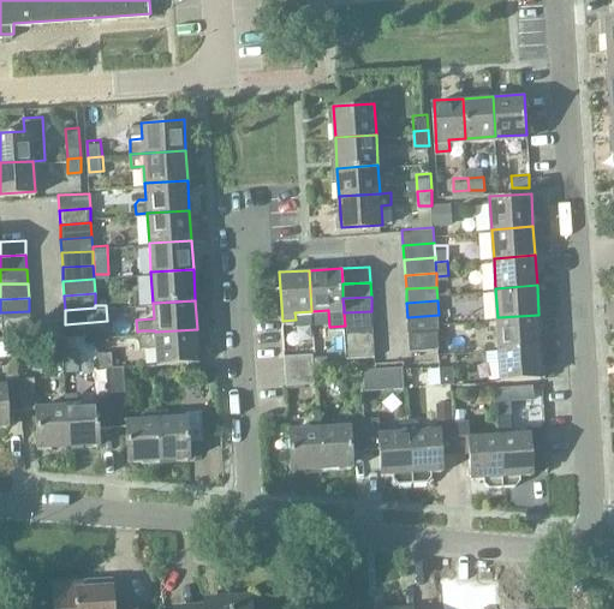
[(29,311),(0,312),(1,328),(30,327),(29,311)]
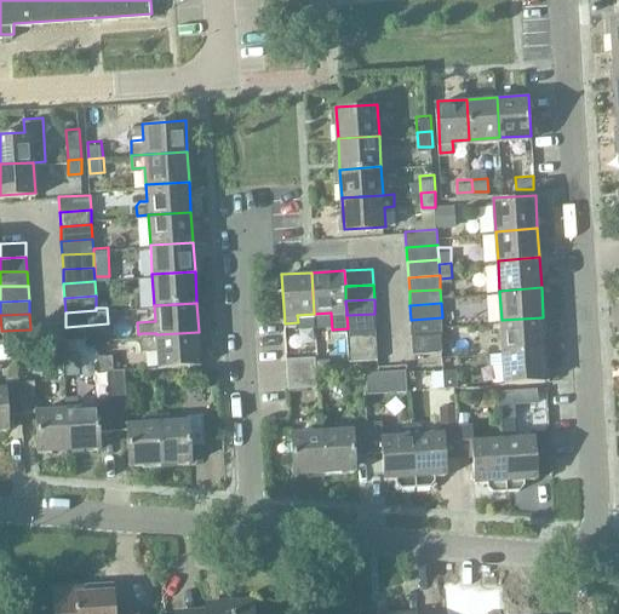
[(374,314),(347,315),(348,328),(348,330),(376,328),(374,314)]
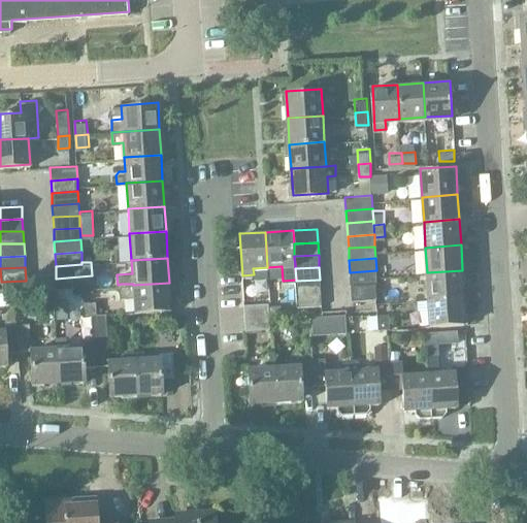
[(351,284),(375,283),(377,283),(376,270),(350,272),(351,284)]
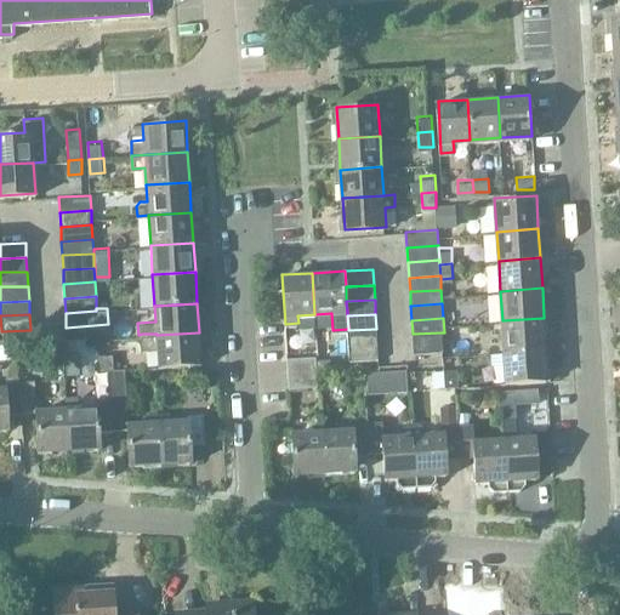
[(504,349),(505,351),(546,348),(544,318),(502,320),(504,349)]
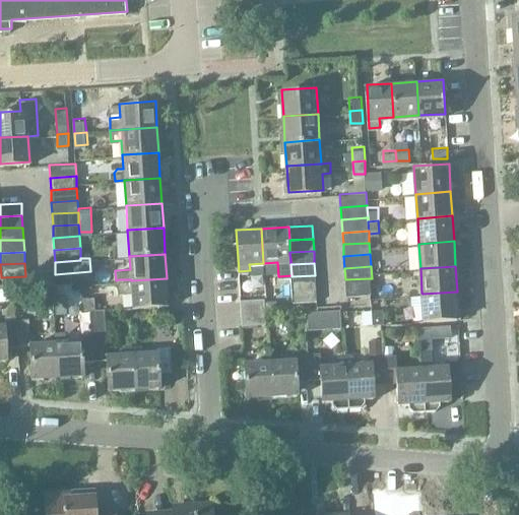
[(315,275),(292,276),(292,290),(316,287),(315,275)]
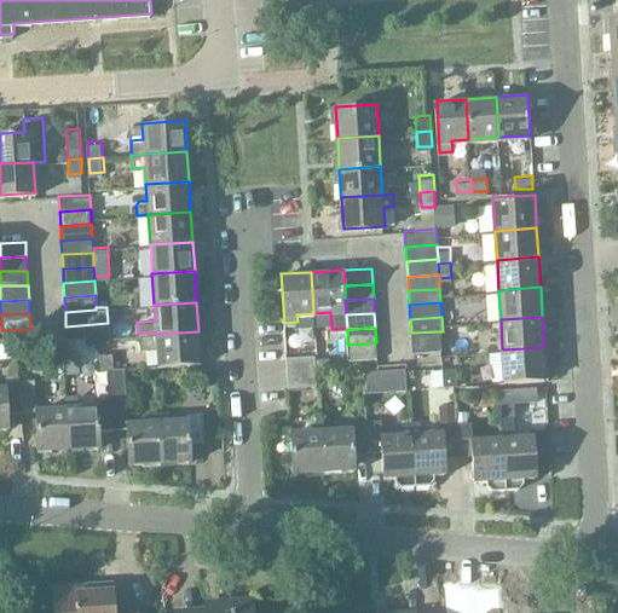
[(198,331),(156,334),(156,333),(142,333),(143,347),(156,346),(157,364),(201,362),(198,331)]
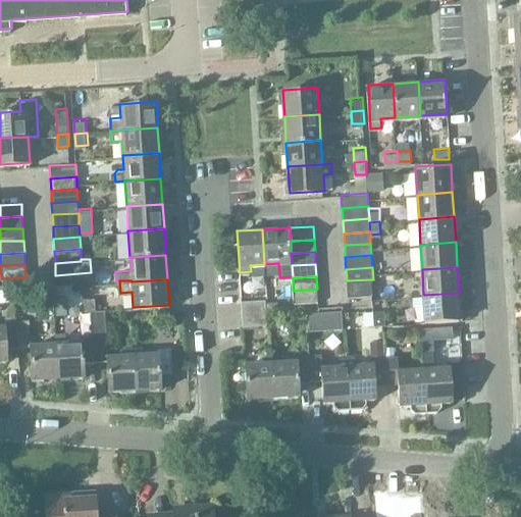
[(371,279),(347,280),(348,296),(372,295),(371,279)]
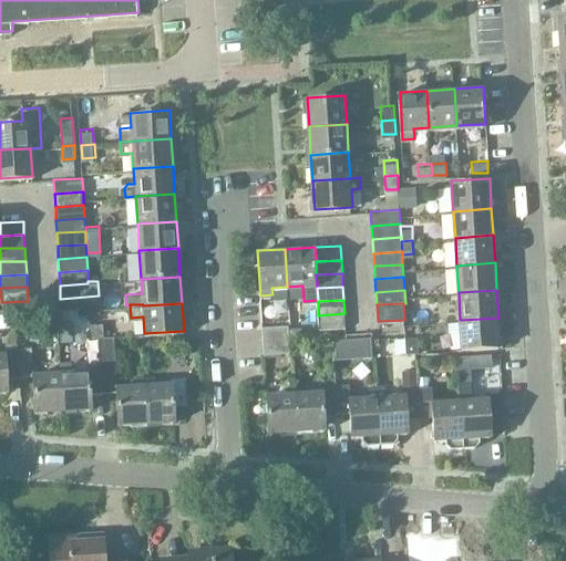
[(345,313),(318,315),(319,329),(345,326),(345,313)]
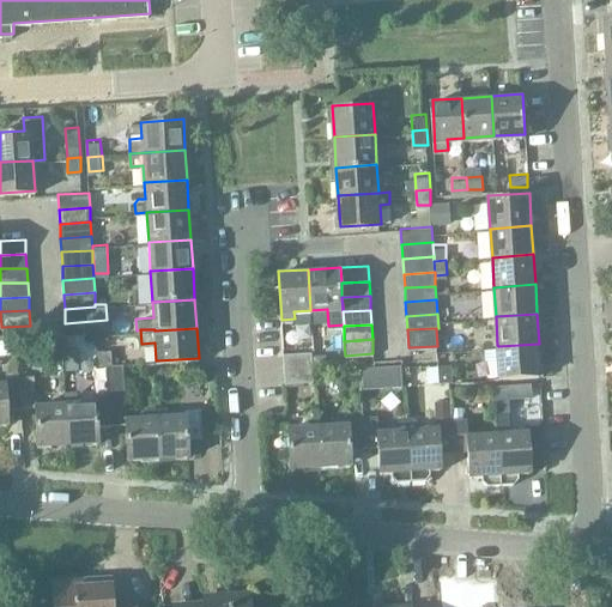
[(66,344),(67,369),(79,368),(78,344),(66,344)]
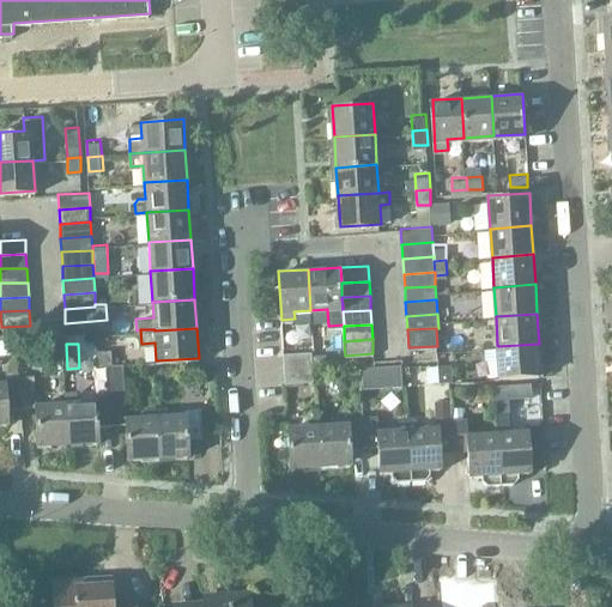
[(539,344),(498,346),(497,345),(484,346),(485,358),(498,357),(500,376),(541,374),(539,344)]
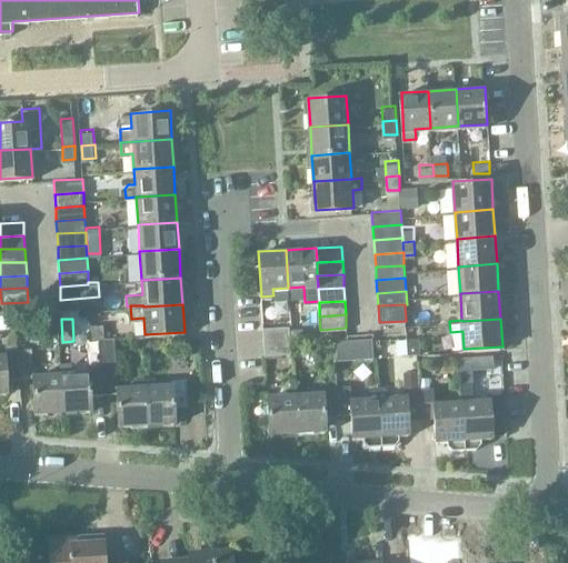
[(91,337),(105,335),(105,321),(91,322),(91,337)]
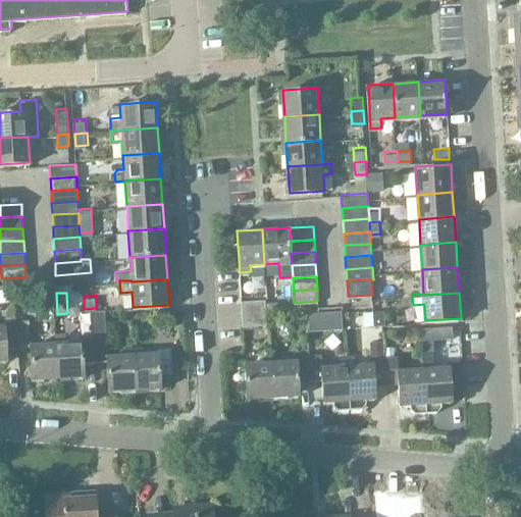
[(267,310),(266,298),(266,297),(242,299),(242,311),(267,310)]
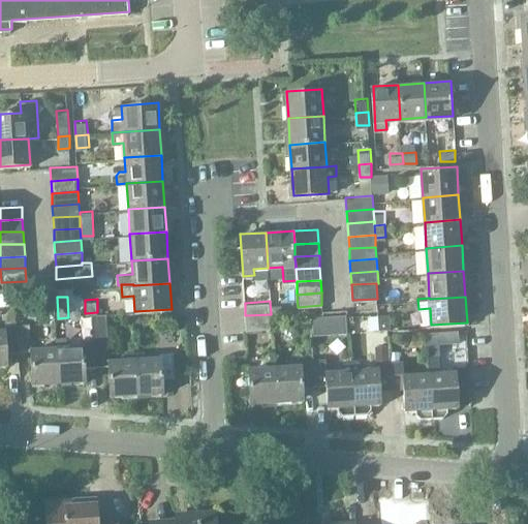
[(390,312),(378,313),(379,328),(391,327),(390,312)]
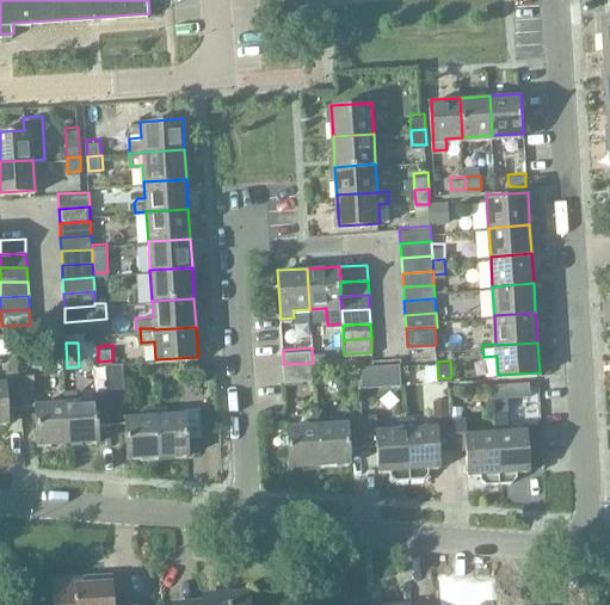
[(400,362),(390,363),(392,383),(401,383),(400,362)]
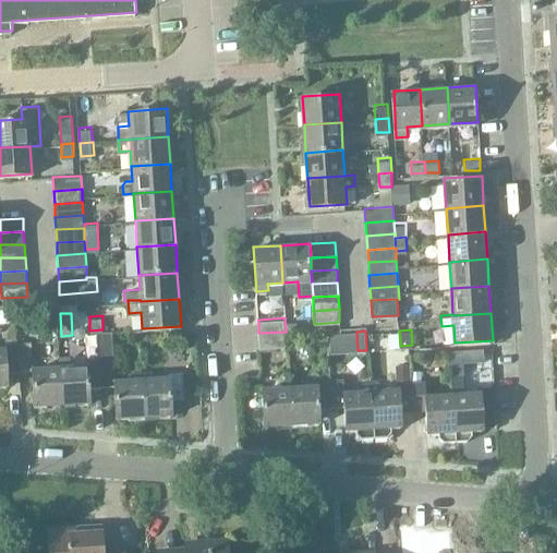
[(258,333),(259,347),(287,346),(286,332),(258,333)]
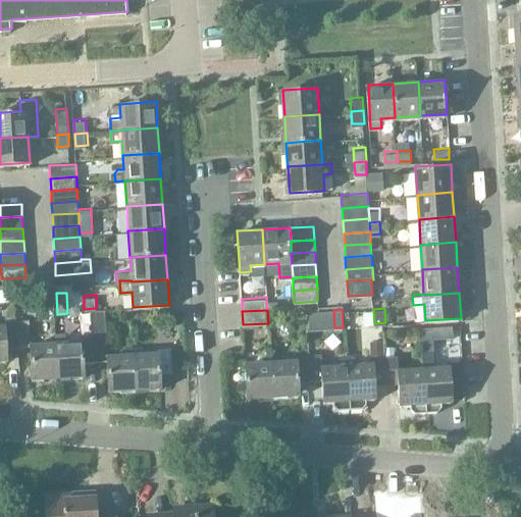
[(29,318),(15,319),(17,346),(30,345),(32,378),(58,377),(56,343),(30,344),(29,318)]
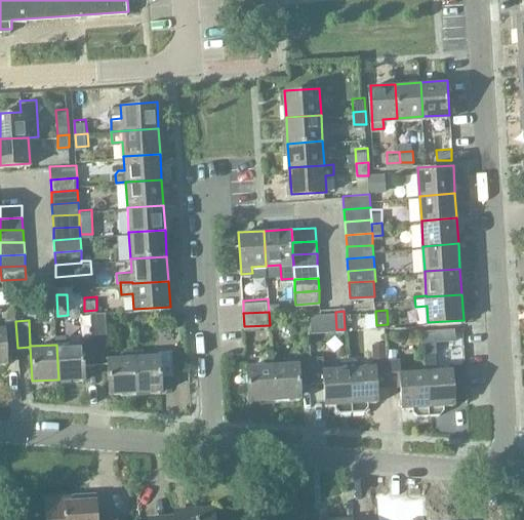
[(0,362),(6,362),(6,349),(17,348),(15,321),(3,322),(3,327),(0,327),(0,362)]
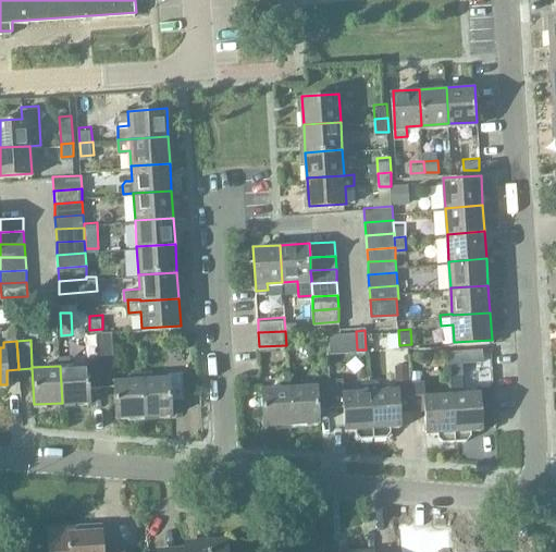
[(462,347),(449,348),(451,375),(462,373),(464,373),(462,347)]
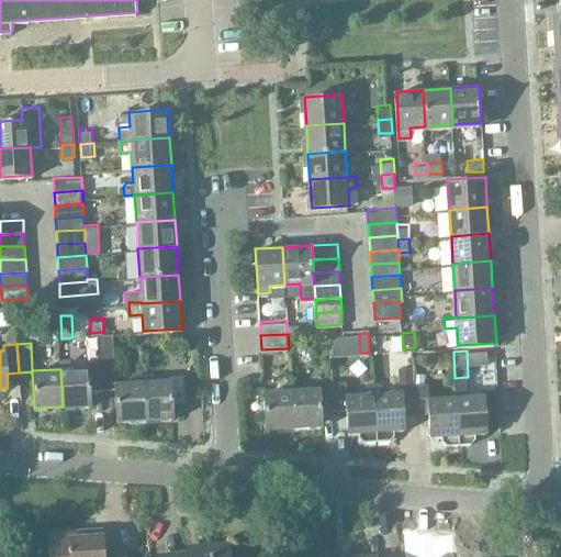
[(60,369),(63,407),(90,404),(89,390),(102,389),(100,360),(87,361),(87,367),(71,368),(70,356),(59,357),(60,369)]
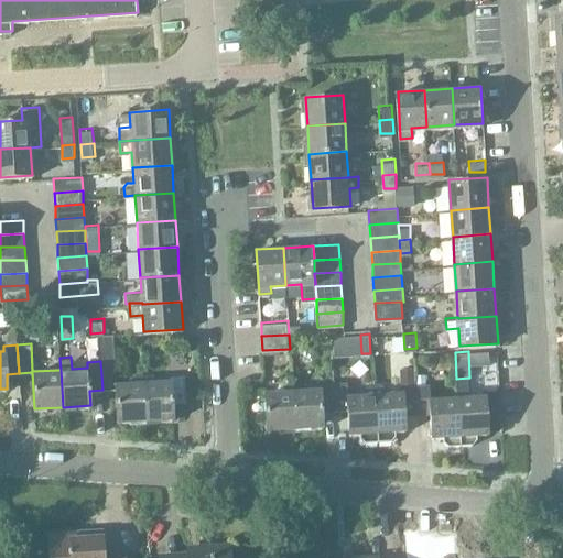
[(115,361),(100,361),(103,390),(116,389),(118,422),(145,420),(142,373),(132,373),(132,383),(116,384),(115,361)]
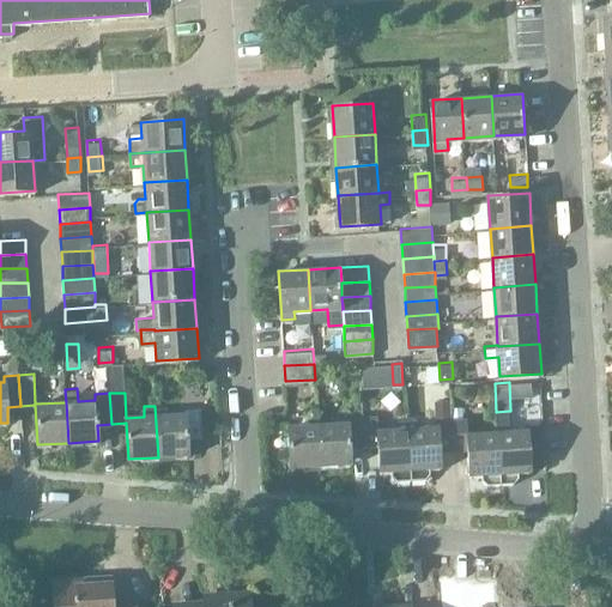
[(155,406),(158,457),(189,455),(188,438),(203,437),(201,406),(185,407),(185,414),(168,416),(168,405),(155,406)]
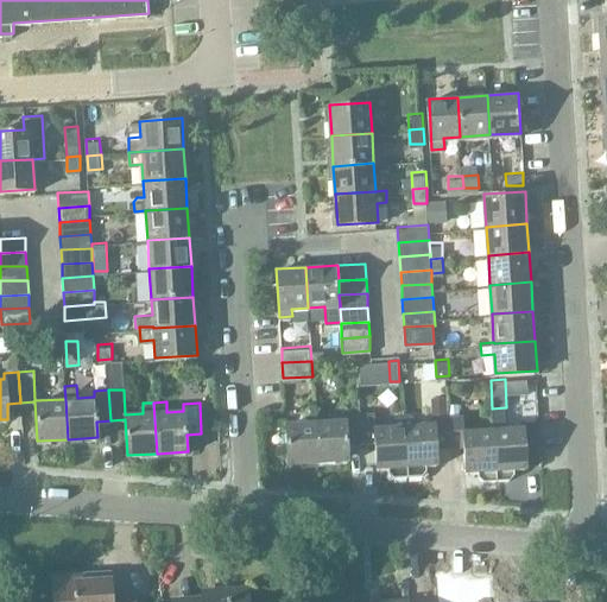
[(494,429),(497,468),(497,477),(513,476),(518,471),(517,467),(528,466),(526,450),(542,449),(539,418),(523,419),(523,426),(506,428),(505,407),(492,409),(494,429)]
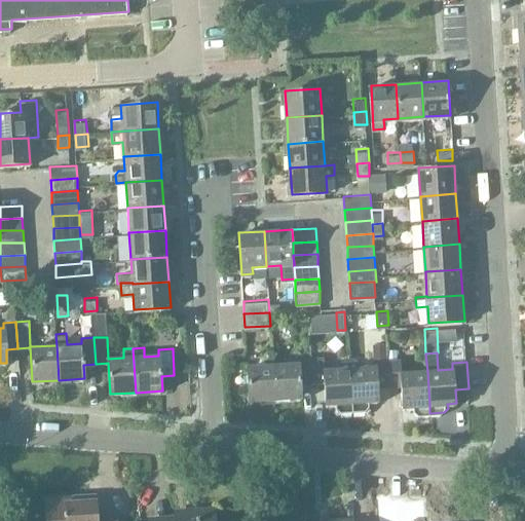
[(339,362),(339,368),(326,369),(325,356),(311,357),(313,381),(324,381),(325,404),(338,403),(339,408),(343,411),(353,411),(348,356),(345,357),(339,362)]
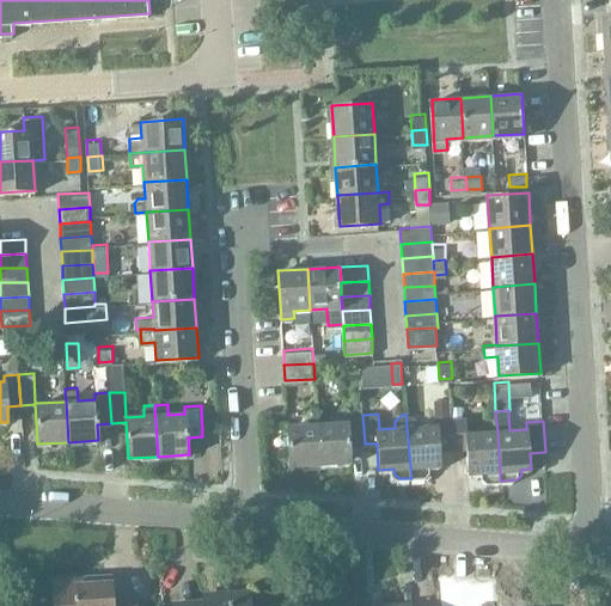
[(452,446),(451,418),(438,420),(438,426),(419,427),(419,418),(413,414),(405,414),(411,478),(427,477),(432,472),(432,466),(443,466),(441,447),(452,446)]
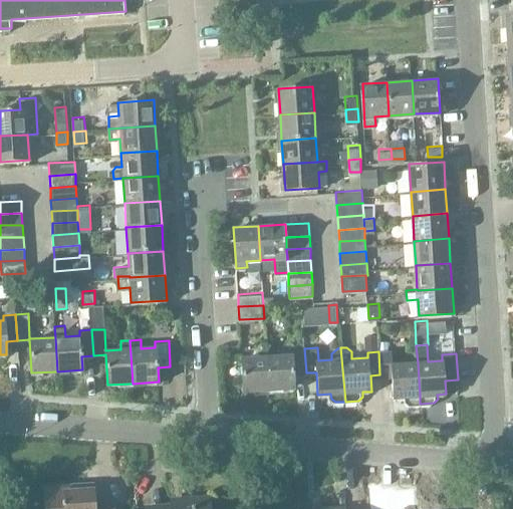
[(295,373),(306,372),(304,348),(292,349),(292,354),(266,356),(268,390),(296,388),(295,373)]
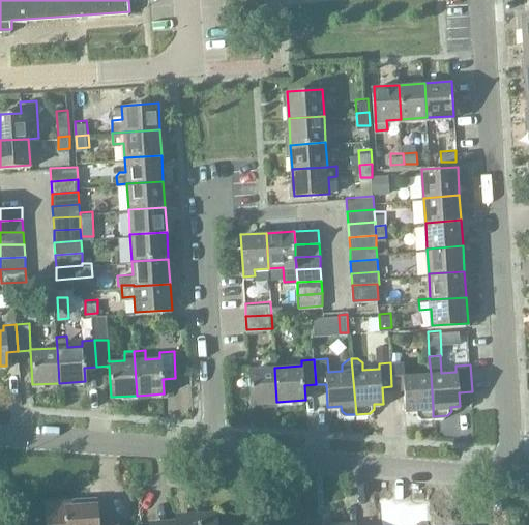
[(433,416),(433,408),(431,374),(405,375),(404,361),(390,362),(391,386),(404,386),(405,410),(415,409),(415,413),(419,417),(433,416)]
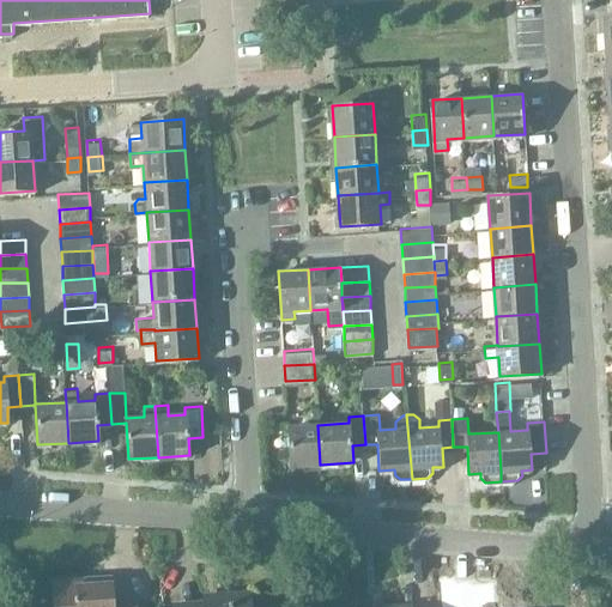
[(291,466),(320,465),(317,425),(289,426),(291,466)]
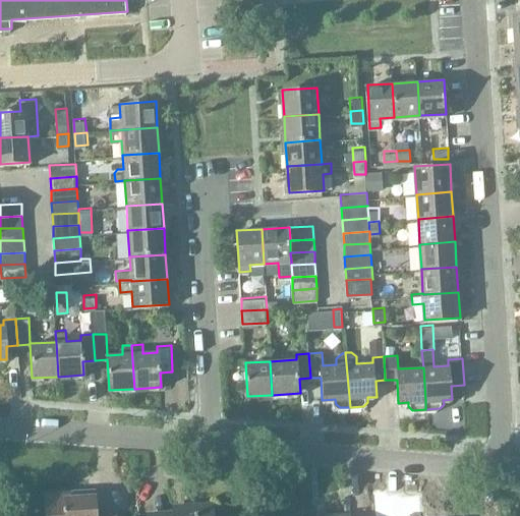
[(115,515),(116,511),(96,513),(95,494),(67,496),(66,491),(45,492),(46,515),(115,515)]
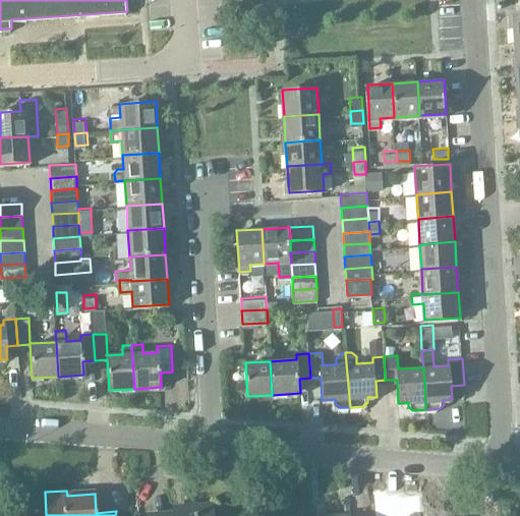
[(185,504),(186,509),(148,512),(148,515),(213,515),(213,502),(185,504)]
